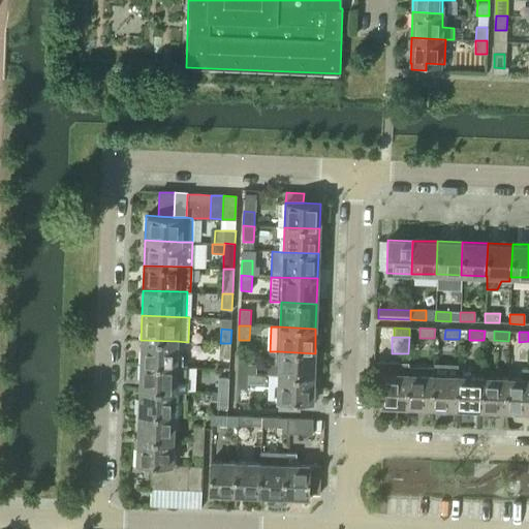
[(141,340),(141,365),(176,366),(177,341),(141,340)]
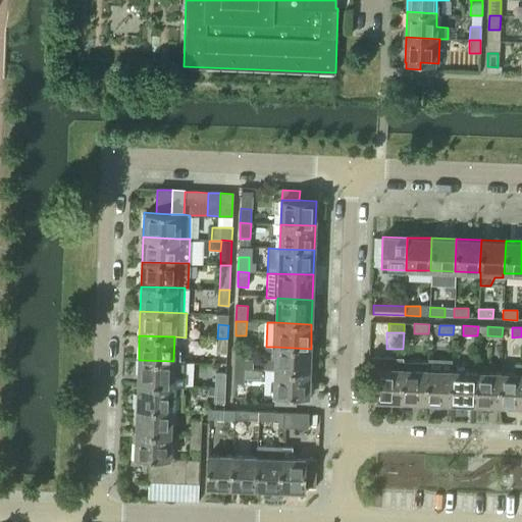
[(226,355),(227,338),(217,338),(216,354),(226,355)]
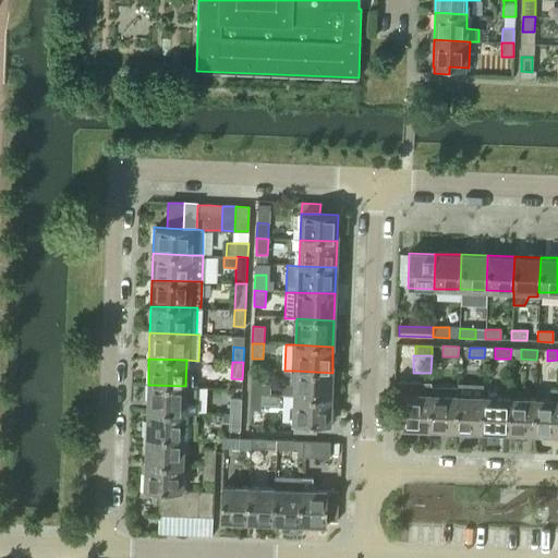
[(331,399),(332,373),(294,371),(293,398),(331,399)]
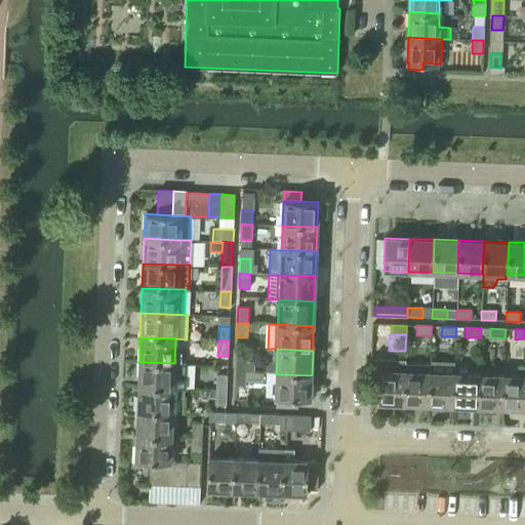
[(235,372),(246,372),(247,357),(236,357),(235,372)]
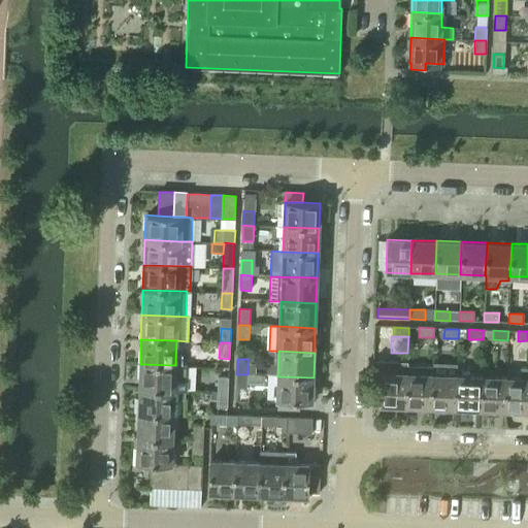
[(376,361),(376,373),(382,373),(381,405),(405,406),(407,365),(407,362),(376,361)]
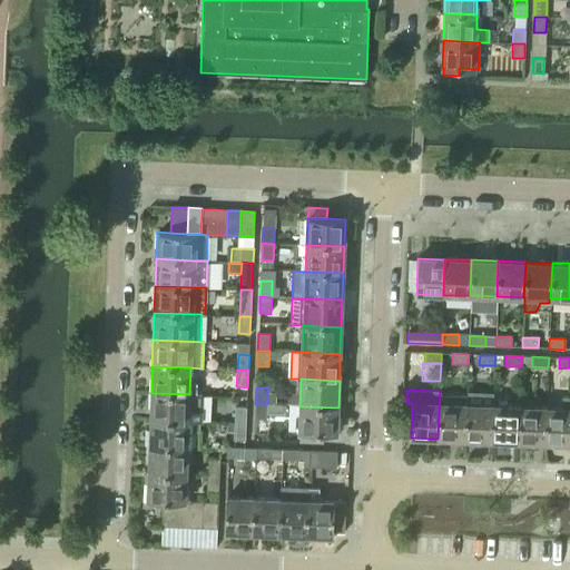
[(465,404),(464,440),(491,441),(492,405),(493,393),(467,392),(467,395),(465,404)]
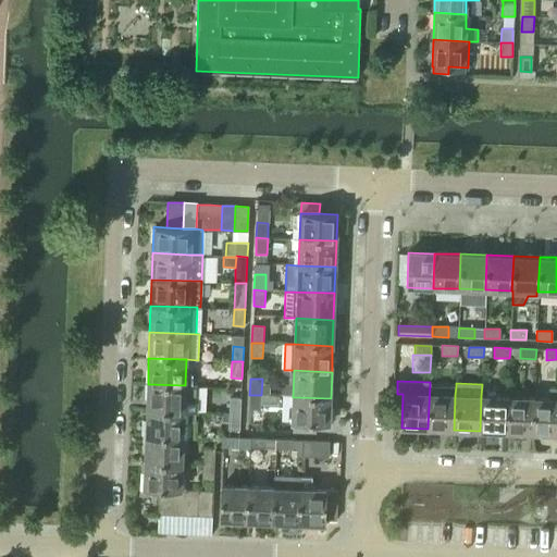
[(148,384),(147,410),(184,412),(196,412),(197,386),(185,385),(148,384)]
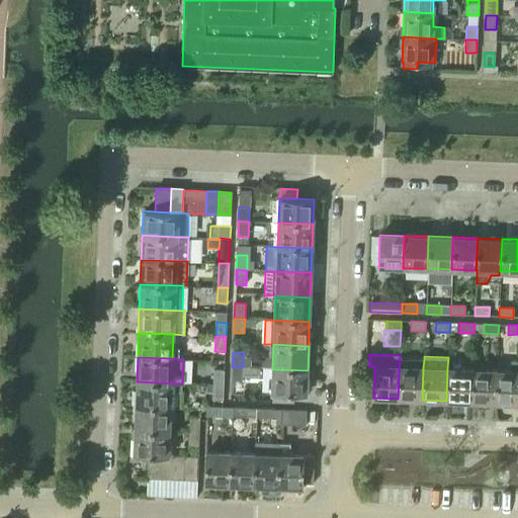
[(400,358),(398,399),(422,400),(423,367),(424,359),(400,358)]
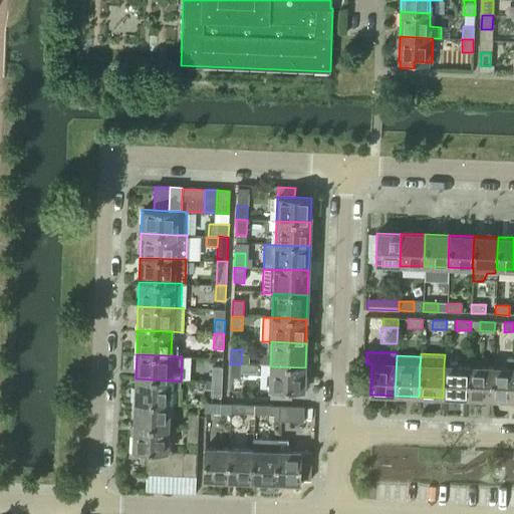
[(493,367),(491,400),(513,400),(513,358),(506,358),(506,368),(493,367)]
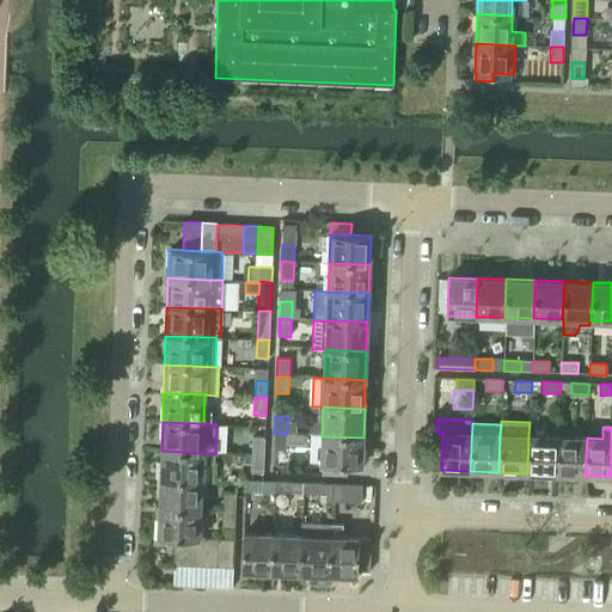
[(286,451),(287,434),(274,434),(274,450),(286,451)]
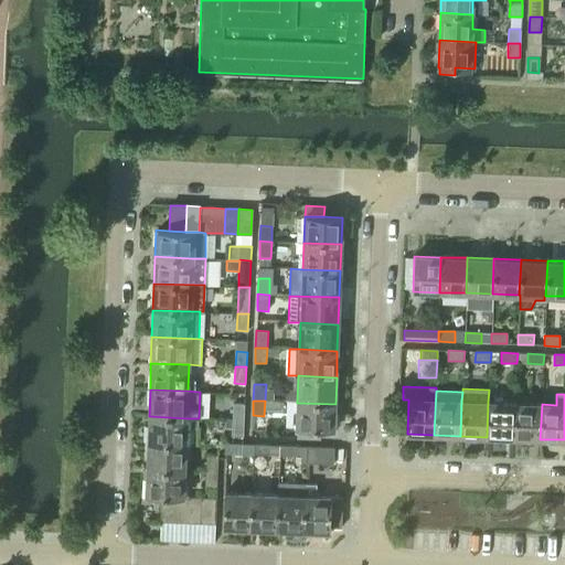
[(488,402),(487,437),(513,438),(514,403),(488,402)]
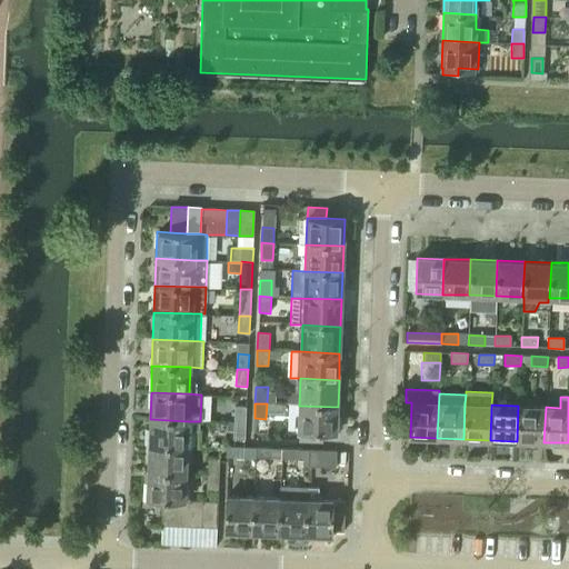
[(298,432),(299,432),(299,441),(322,442),(322,432),(337,433),(338,407),(299,406),(298,432)]
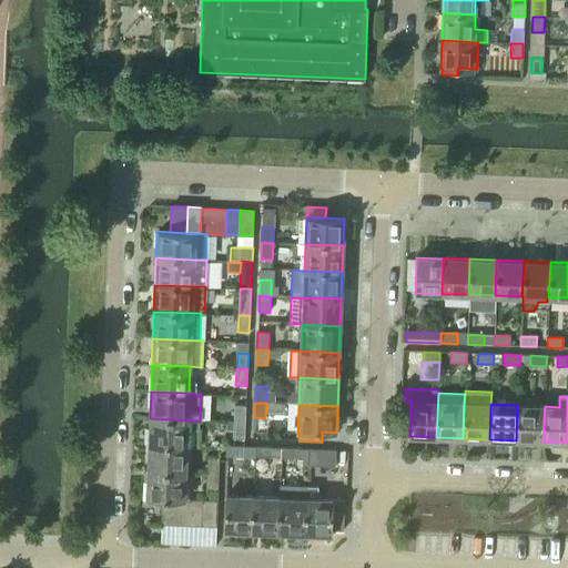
[(517,405),(516,440),(543,442),(545,406),(517,405)]
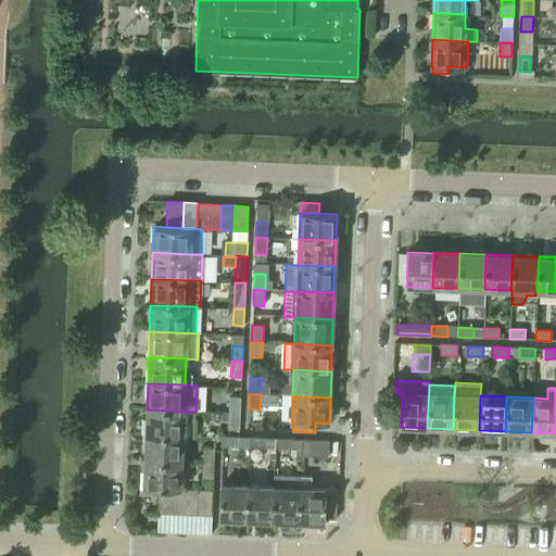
[(229,413),(240,413),(241,399),(229,397),(229,413)]
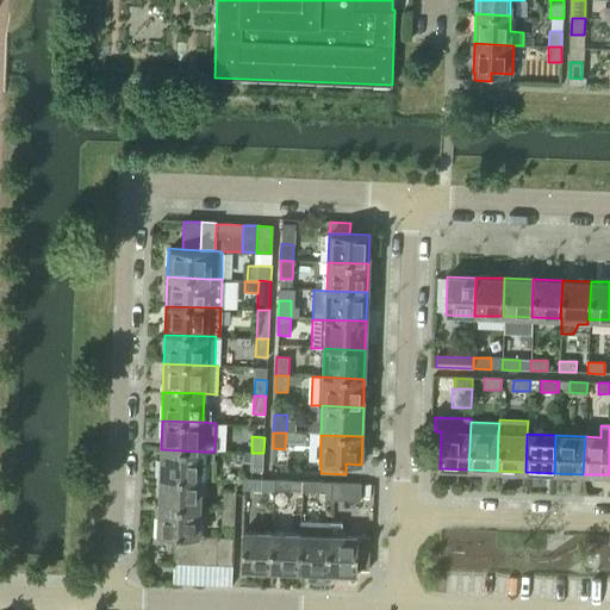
[(161,449),(160,479),(200,480),(201,461),(211,461),(213,459),(213,453),(215,453),(215,452),(201,452),(161,449)]
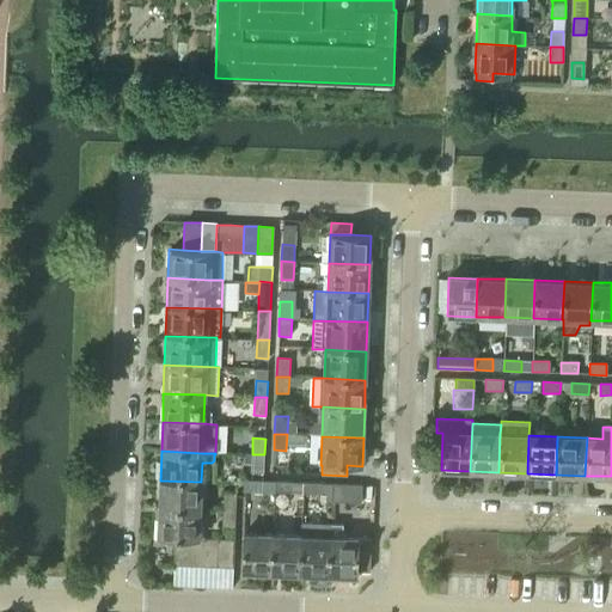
[(263,472),(264,454),(252,454),(251,472),(263,472)]
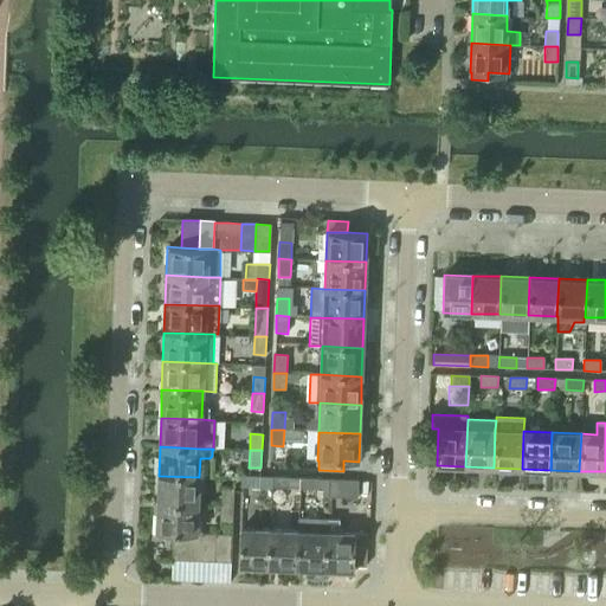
[(159,476),(158,503),(198,505),(199,477),(159,476)]
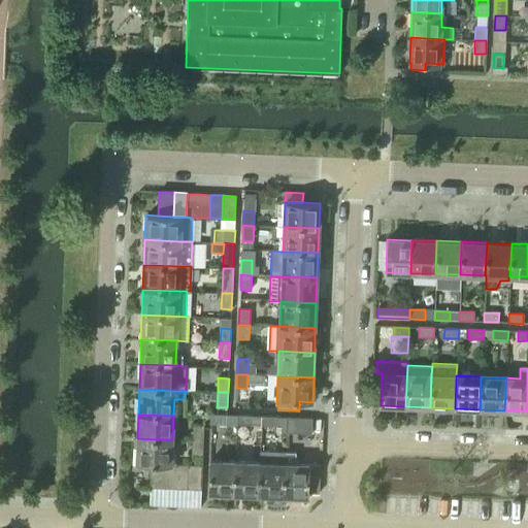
[(210,424),(236,425),(236,416),(210,415),(210,424)]
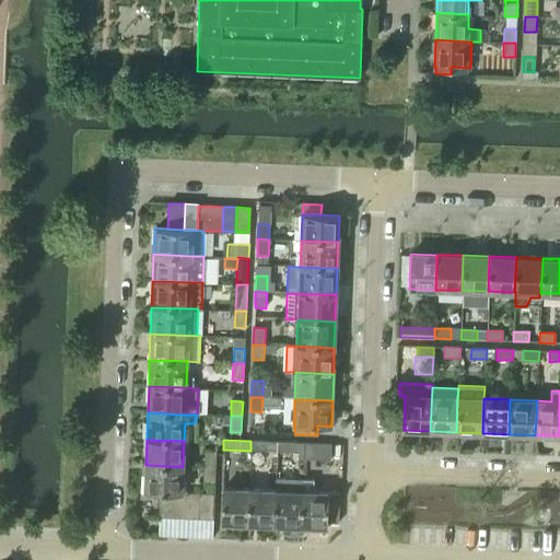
[(277,452),(277,442),(252,441),(252,451),(277,452)]
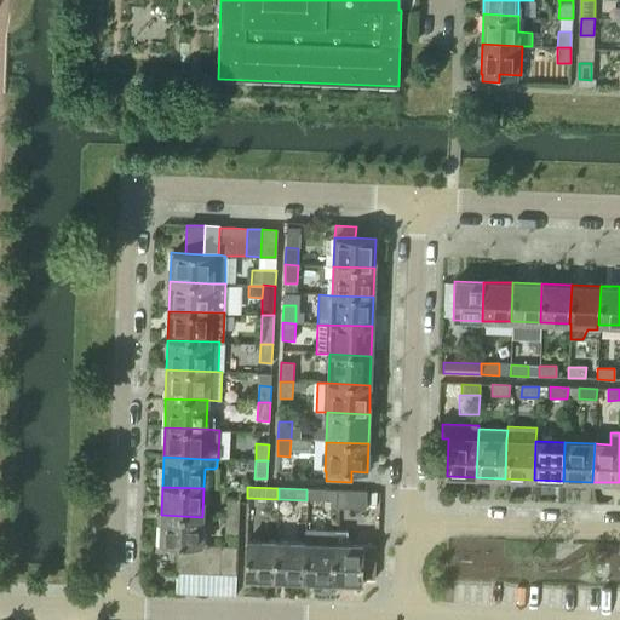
[(306,489),(306,500),(331,501),(331,507),(336,507),(336,491),(306,489)]
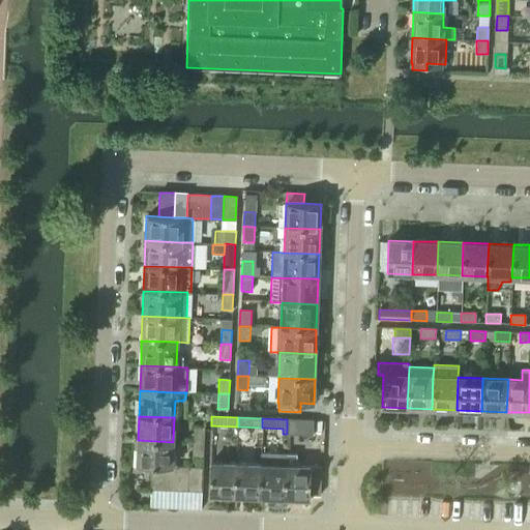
[(287,419),(287,434),(313,435),(313,420),(287,419)]
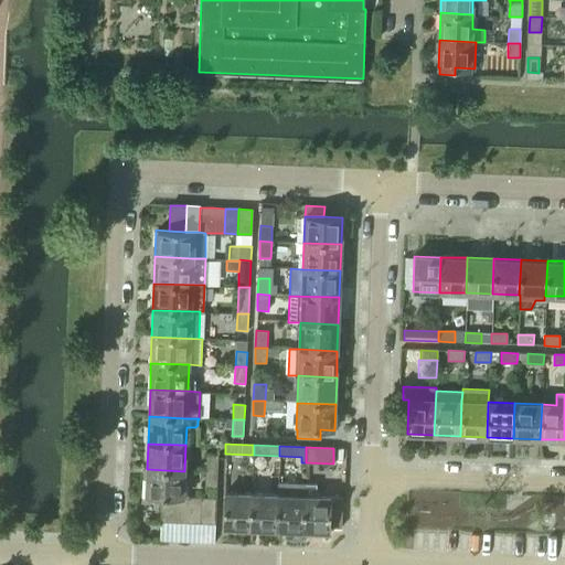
[(206,471),(217,472),(219,456),(206,456),(206,471)]
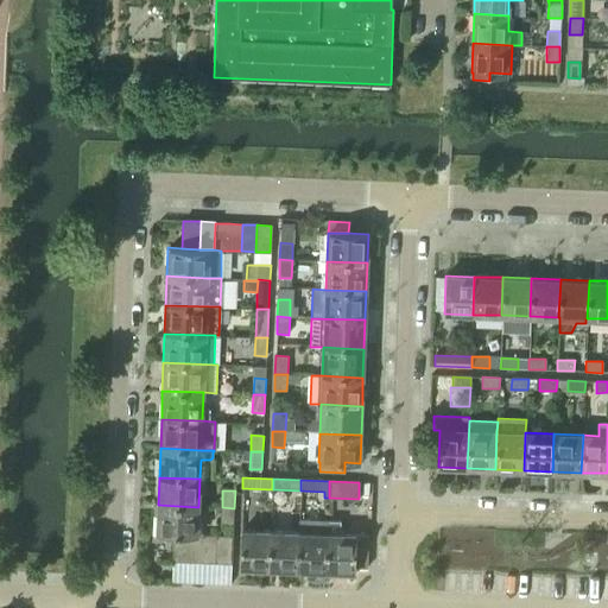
[(158,505),(157,534),(173,534),(188,534),(197,534),(198,507),(158,505)]
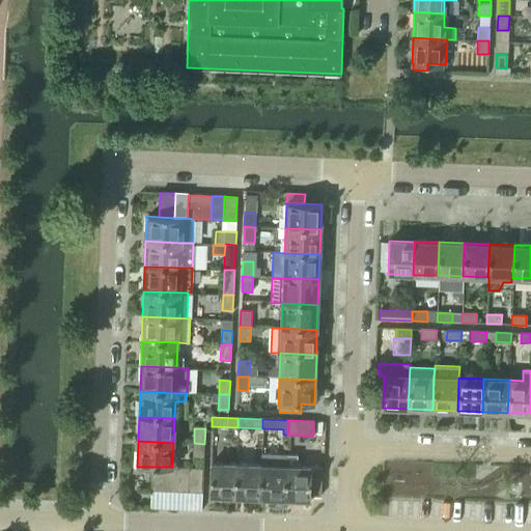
[(203,458),(204,444),(194,443),(193,457),(203,458)]
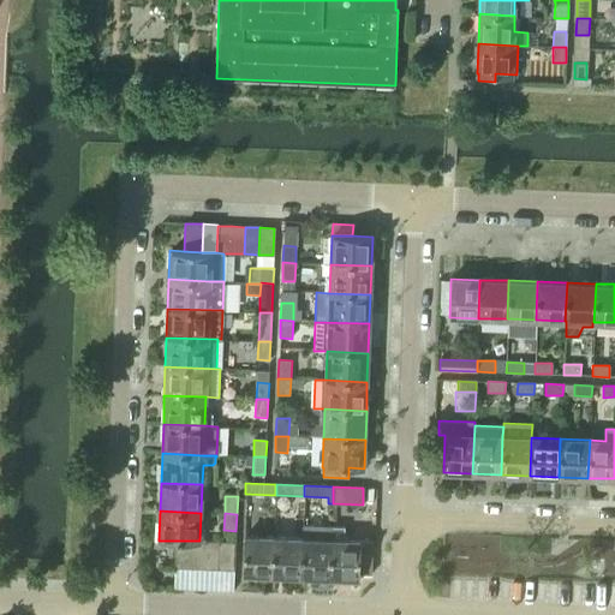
[(332,539),(333,525),(302,525),(302,538),(303,538),(302,577),(330,578),(332,539)]
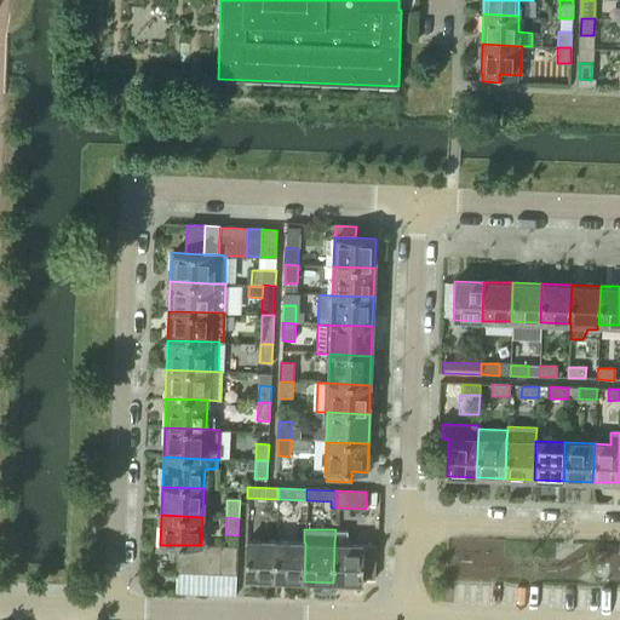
[(334,544),(333,583),(362,583),(362,579),(374,580),(375,545),(346,545),(348,530),(336,529),(334,544)]
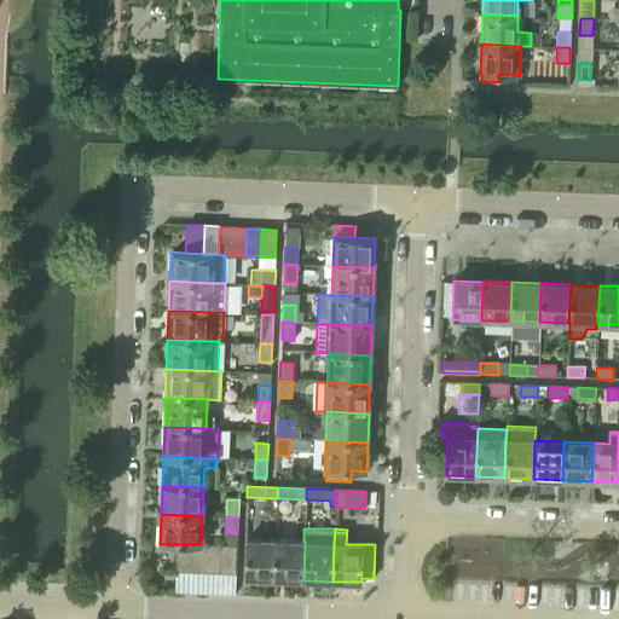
[(273,579),(275,541),(246,539),(244,578),(273,579)]
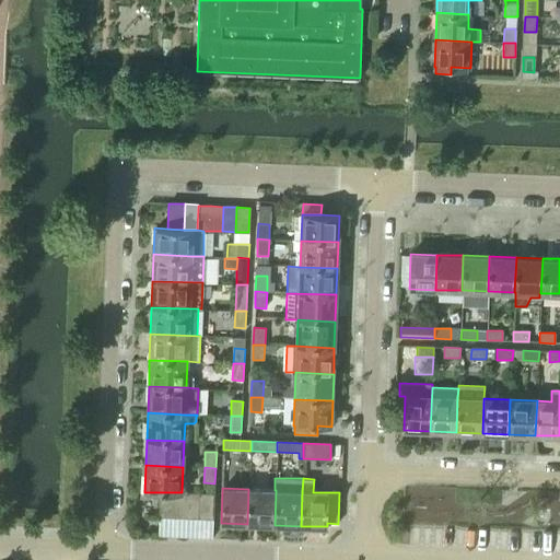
[(276,490),(275,490),(248,489),(247,524),(275,525),(276,490)]
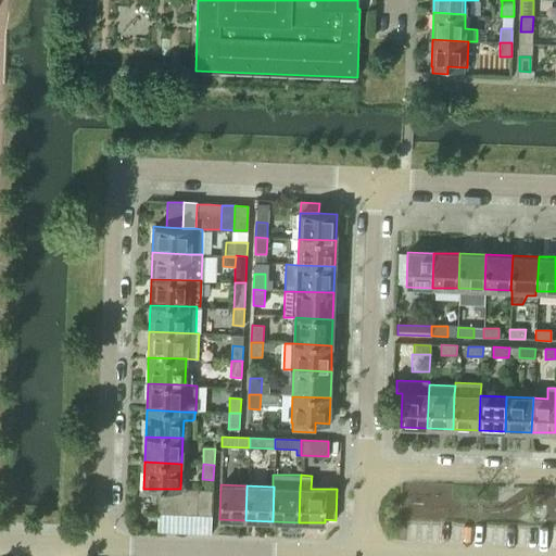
[(159,489),(158,514),(171,514),(172,489),(159,489)]
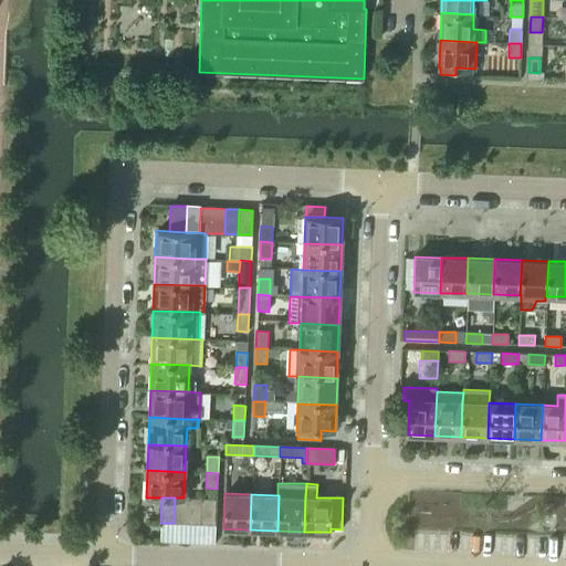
[(175,498),(174,523),(188,524),(189,498),(184,498),(175,498)]
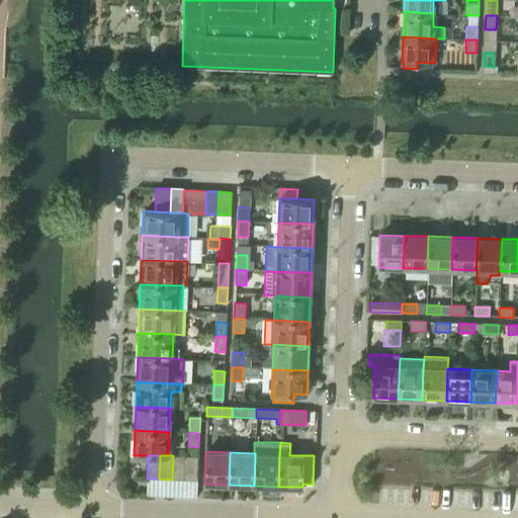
[(173,455),(172,480),(184,480),(185,456),(173,455)]
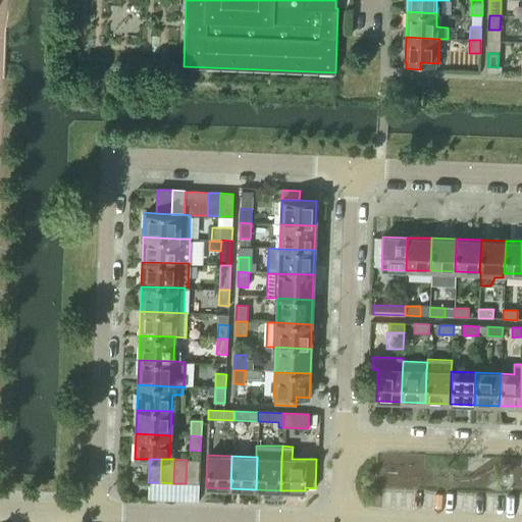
[(187,460),(186,483),(199,484),(200,460),(187,460)]
